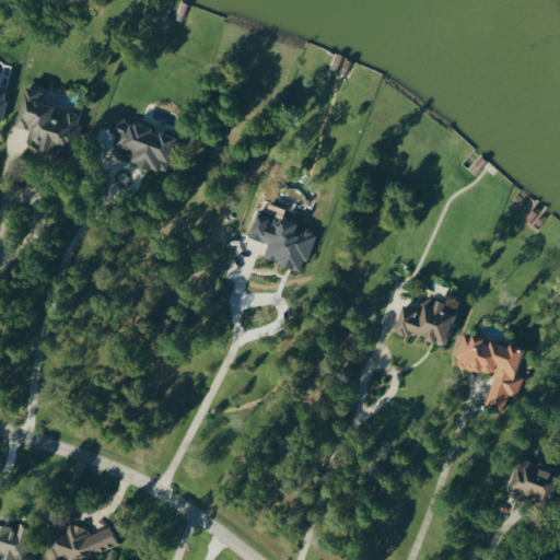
[(14,127),(28,130),(24,144),(50,151),(53,141),(72,147),(81,116),(56,109),(57,107),(42,103),(44,92),(24,86),(14,127)]
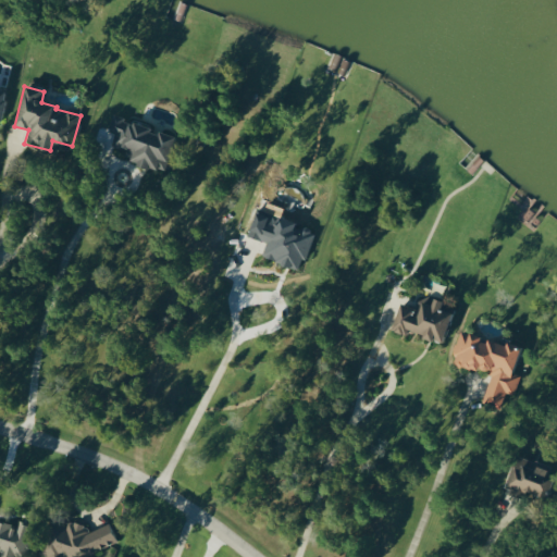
[(174,136),(157,131),(112,116),(108,131),(114,133),(110,146),(125,150),(122,159),(163,172),(174,136)]
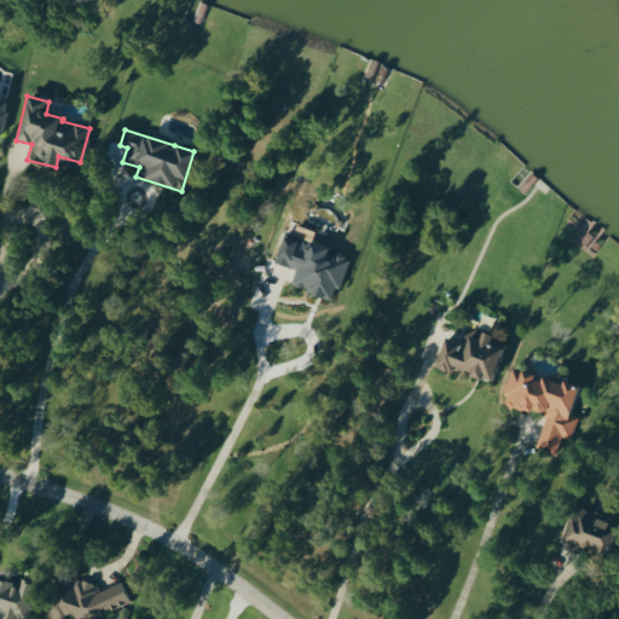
[(273,262),(295,268),(289,287),(334,300),(346,256),(330,252),(331,247),(298,237),(294,250),(278,246),(273,262)]
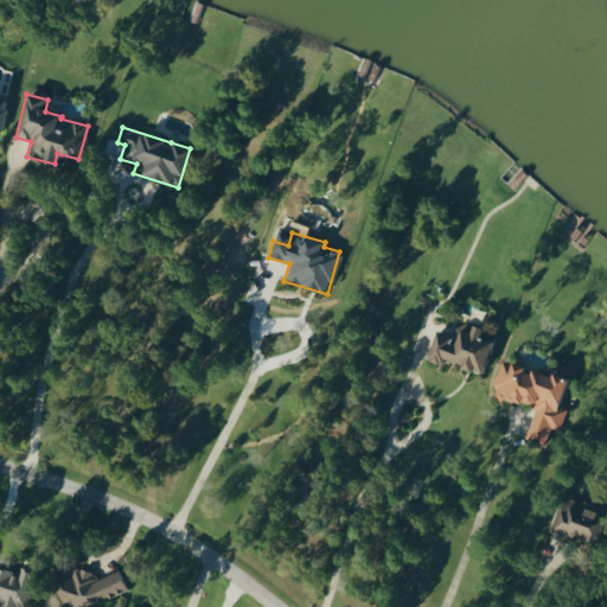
[(427,357),(481,375),(492,342),(478,337),(481,327),(460,320),(454,337),(435,330),(427,357)]
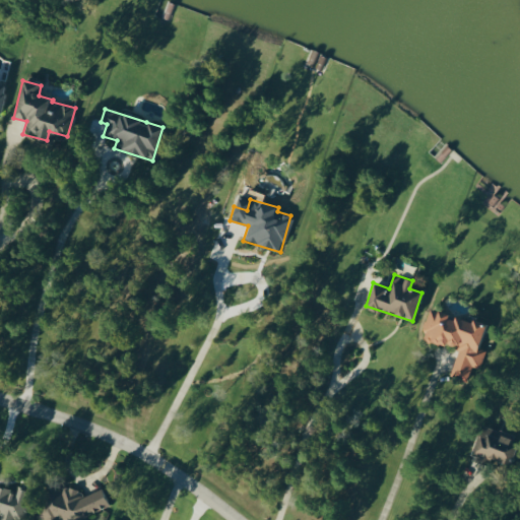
[(484,325),(429,309),(420,339),(457,349),(450,376),(466,381),(470,365),(480,368),(485,349),(478,347),(484,325)]
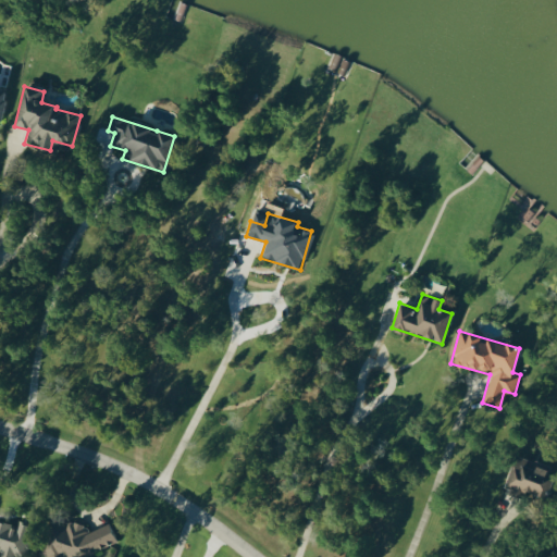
[(503,489),(522,495),(523,491),(544,497),(553,474),(537,469),(539,462),(514,454),(503,489)]
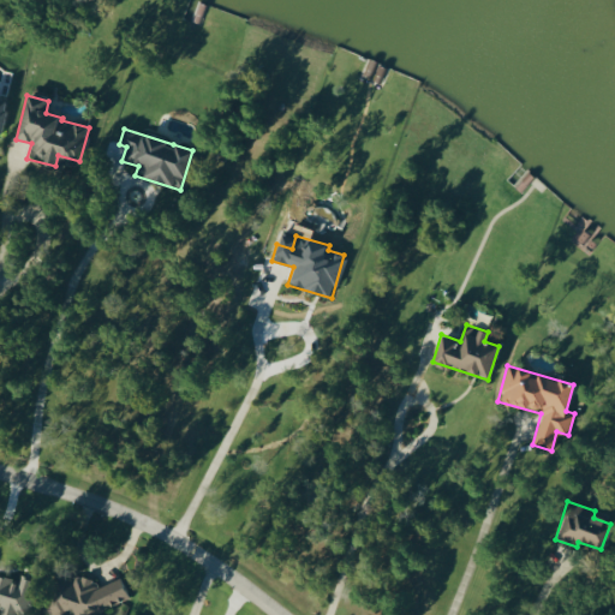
[(129,598),(120,578),(97,587),(90,572),(53,587),(55,596),(43,601),(48,614),(72,614),(75,614),(99,614),(99,611),(129,598)]
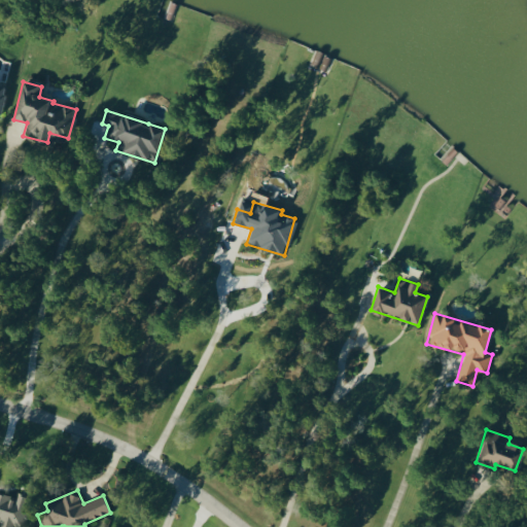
[(0,523),(1,524),(0,526),(10,526),(13,526),(20,526),(29,498),(15,494),(14,498),(0,493),(0,523)]
